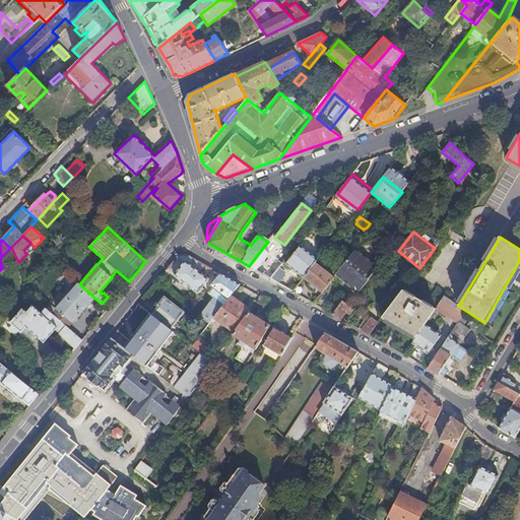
[(249,266),(256,271),(271,251),(268,248),(266,251),(266,250),(266,249),(266,247),(265,245),(249,266)]
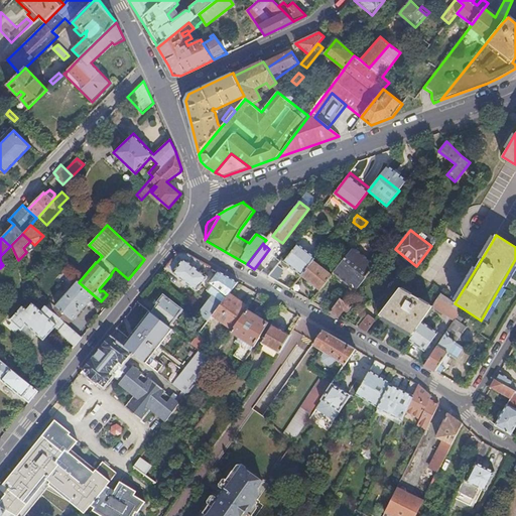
[(284,262),(301,275),(312,261),(319,252),(316,251),(313,255),(298,244),(284,262)]
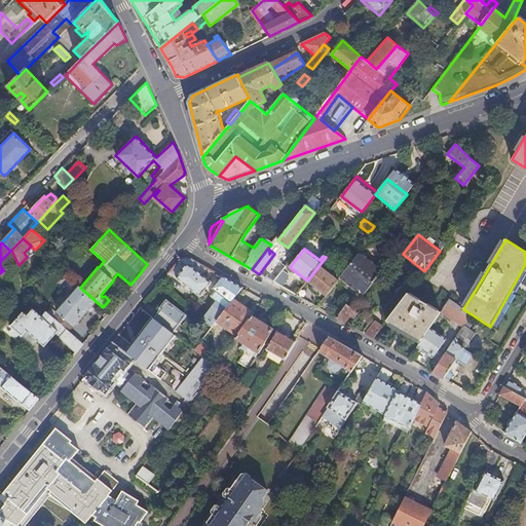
[(11,250),(10,251),(0,261),(0,266),(3,270),(4,270),(15,259),(11,250)]
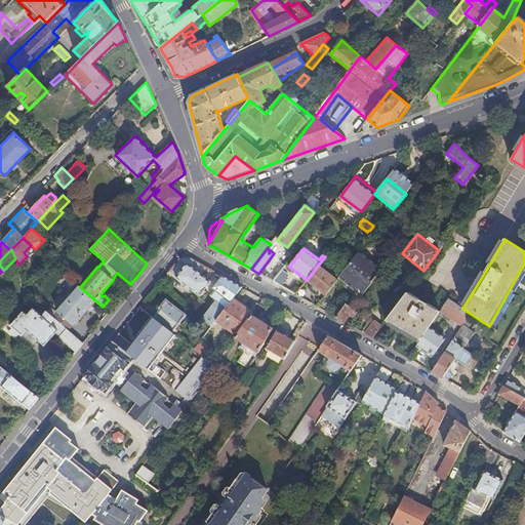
[(339,278),(361,295),(382,270),(360,252),(339,278)]
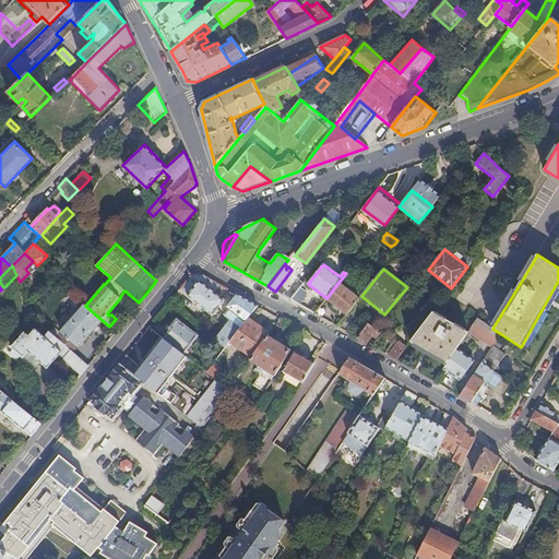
[(188,281),(181,289),(188,295),(188,296),(213,316),(218,309),(225,299),(218,294),(215,292),(212,288),(216,282),(205,275),(201,273),(193,273),(192,275),(191,276),(188,281)]
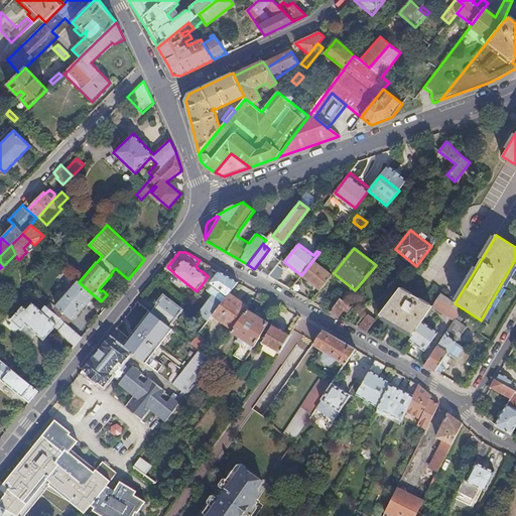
[(268,277),(277,265),(280,261),(273,256),(261,272),(268,277)]
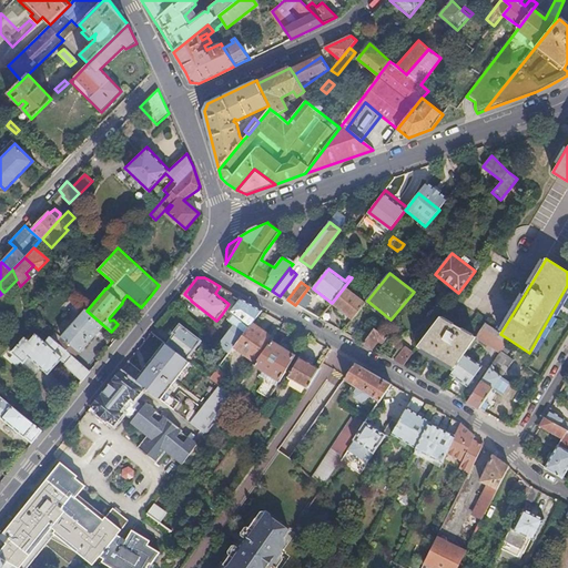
[(215,293),(219,296),(224,288),(220,286),(215,293)]
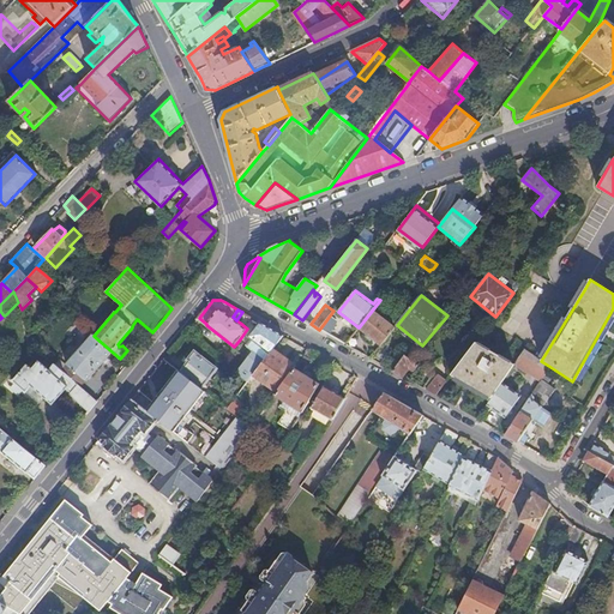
[(380,345),(395,327),(372,311),(359,327),(380,345)]
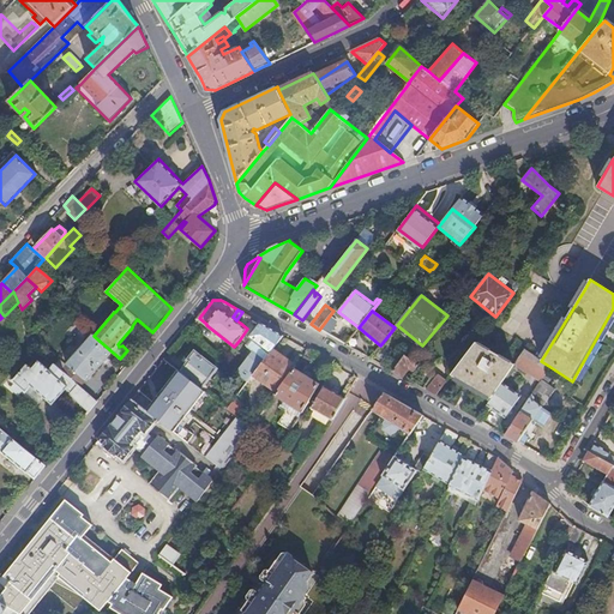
[(319,330),(327,333),(337,321),(330,315),(319,330)]
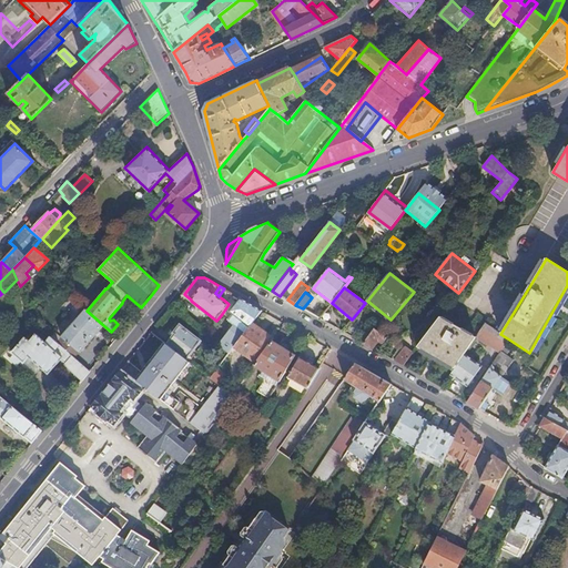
[(234,326),(219,345),(230,354),(234,347),(253,323),(262,311),(241,298),(230,312),(235,316),(240,318),(234,326)]
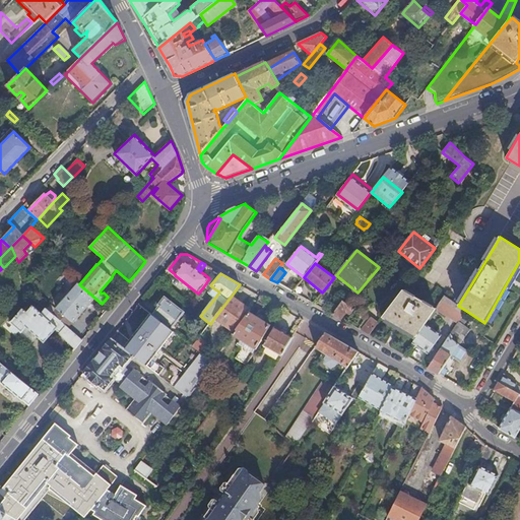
[(94,298),(79,284),(78,283),(56,308),(55,310),(56,312),(59,315),(60,315),(61,315),(58,318),(68,327),(72,322),(73,322),(94,298)]
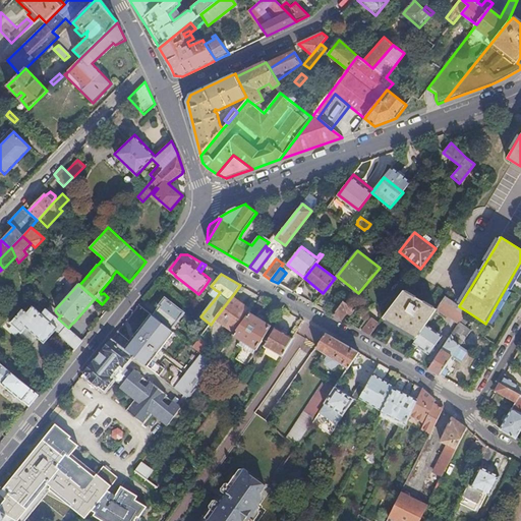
[(220,292),(216,290),(211,296),(215,299),(220,292)]
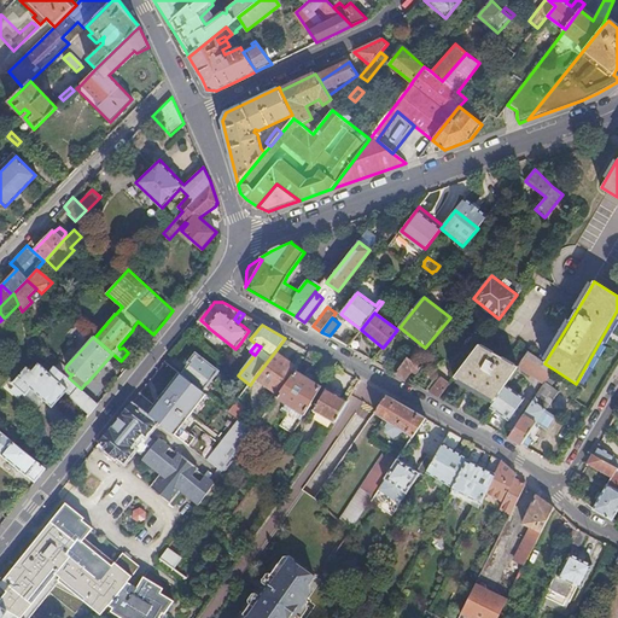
[(506,386),(518,368),(478,345),(454,378),(495,402),(506,386)]
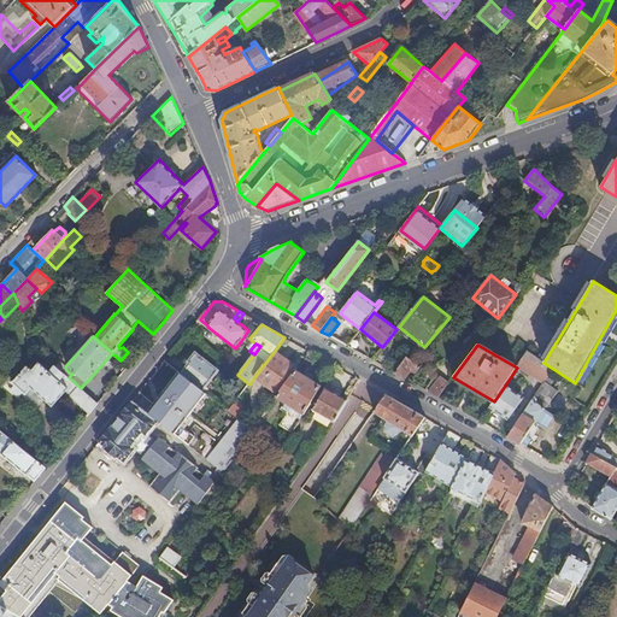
[(254,377),(280,395),(299,368),(275,351),(254,377)]
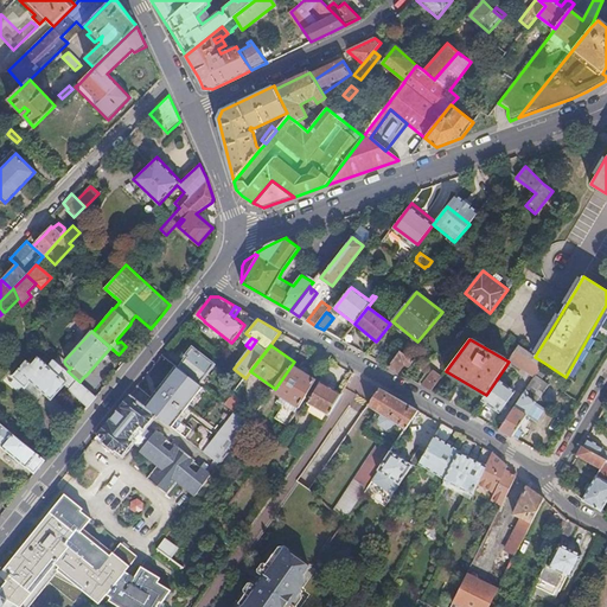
[(186,356),(178,366),(186,374),(200,384),(215,365),(191,346),(184,355),(186,356)]
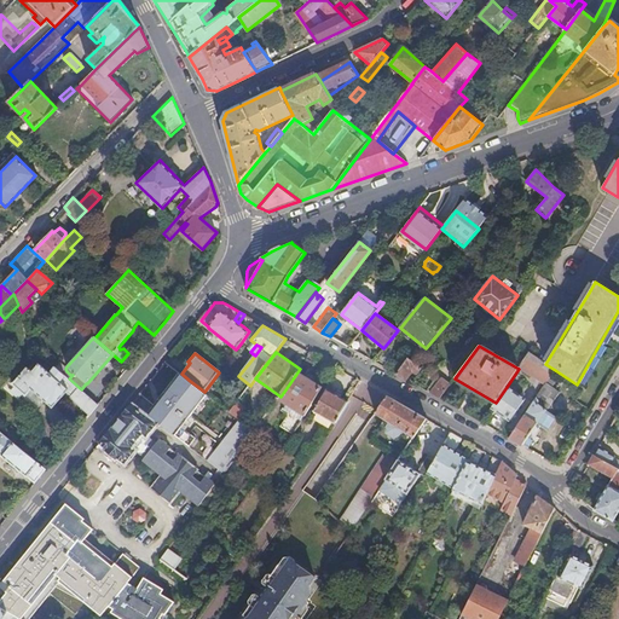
[(526,358),(528,359),(553,375),(555,370),(545,364),(528,353),(526,358)]
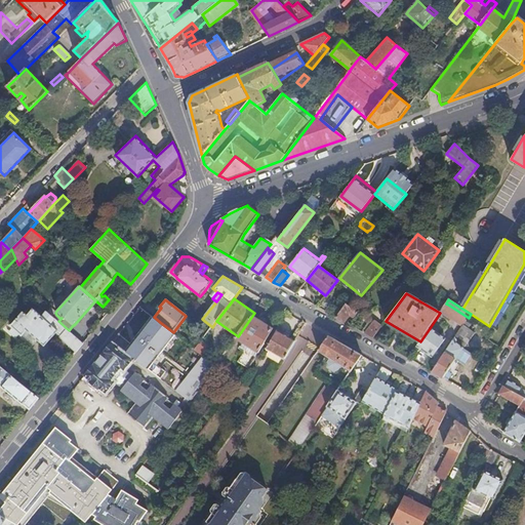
[(26,329),(37,338),(44,345),(56,331),(61,335),(59,336),(76,352),(83,342),(69,330),(58,321),(38,304),(36,307),(32,304),(29,307),(32,309),(27,315),(23,311),(10,325),(22,335),(23,334),(26,329)]
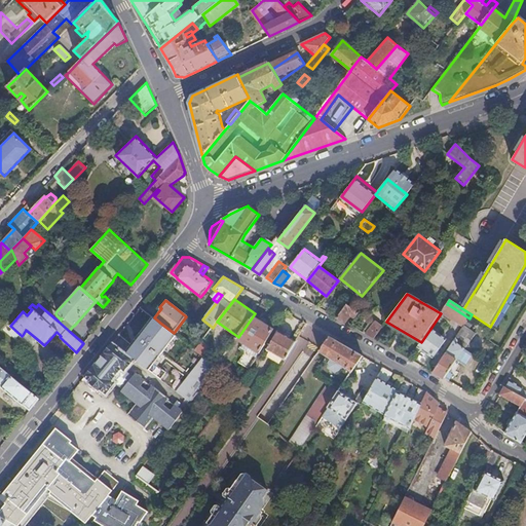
[(268,309),(262,304),(255,313),(238,337),(236,339),(251,347),(249,350),(241,346),(233,359),(249,368),(260,353),(274,329),(260,320),(268,309)]
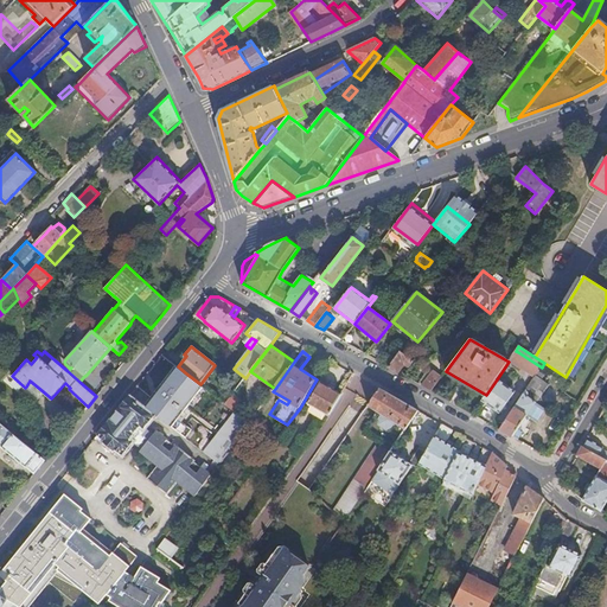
[(404,364),(409,368),(414,362),(407,356),(400,351),(388,366),(398,372),(404,364)]
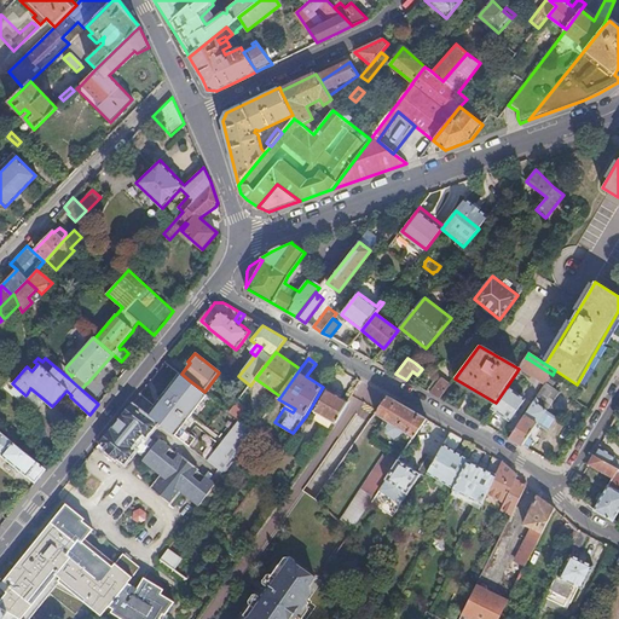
[(553,375),(528,359),(521,370),(545,385),(547,383),(553,375)]
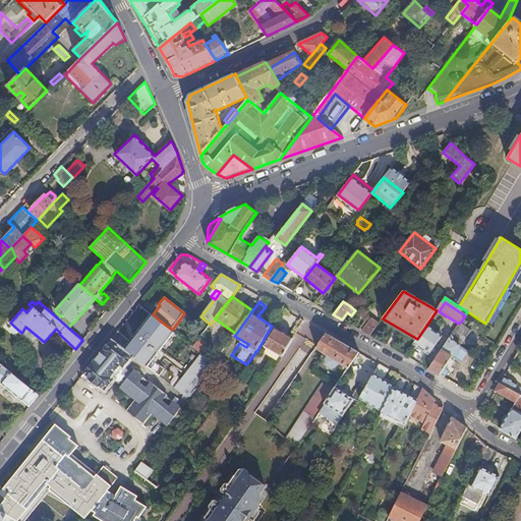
[(369,336),(378,325),(371,320),(362,332),(369,336)]
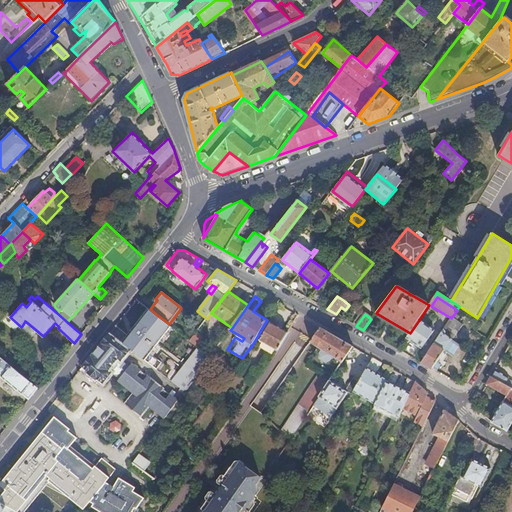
[(452,317),(451,318),(421,364),(431,370),(445,350),(452,356),(460,345),(452,340),(463,324),(452,317)]
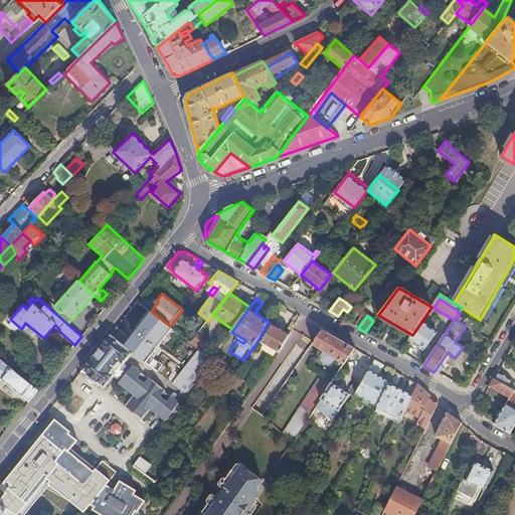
[(412,335),(408,341),(423,351),(437,332),(421,322),(412,335)]
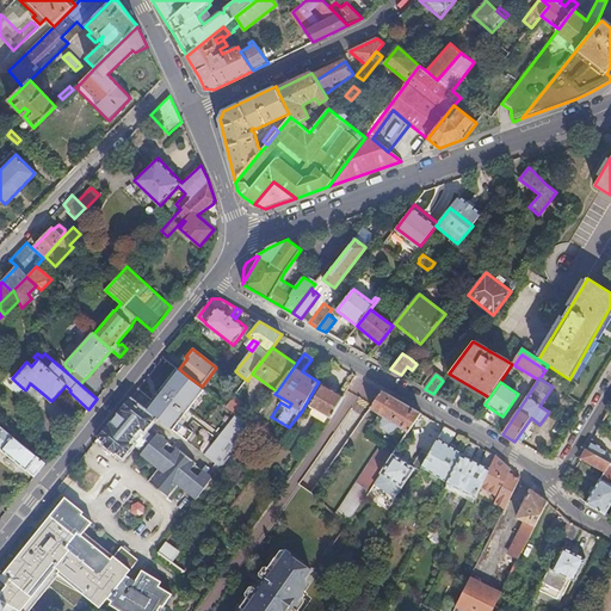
[(30,383),(26,389),(38,400),(43,394),(30,383)]
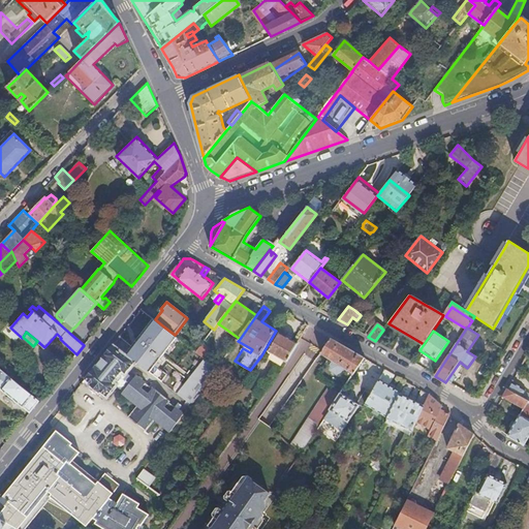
[(269,354),(285,364),(288,361),(298,343),(279,333),(269,351),(270,352),(269,354)]
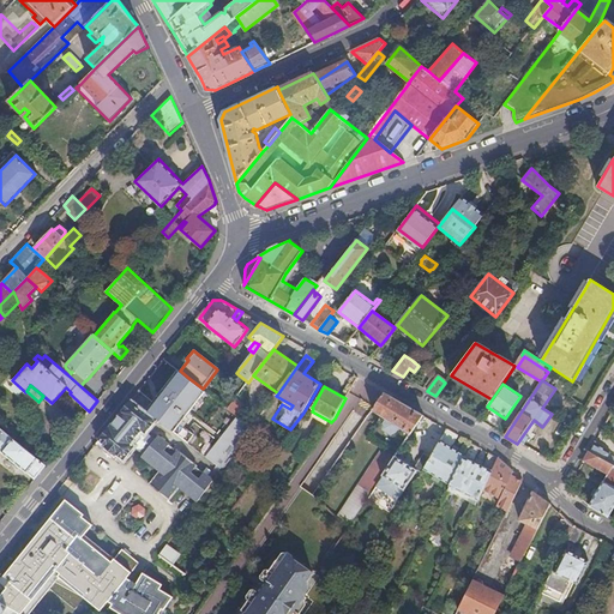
[(399,427),(411,433),(423,415),(404,404),(385,393),(374,410),(387,419),(384,423),(384,429),(391,434),(397,432),(399,427)]
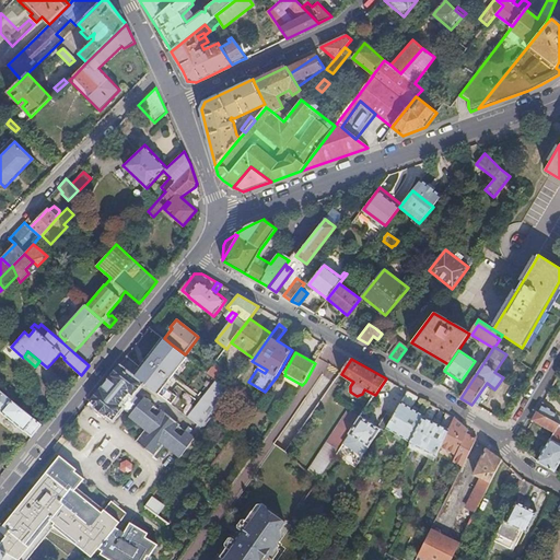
[(130,392),(133,395),(141,385),(144,386),(146,384),(143,382),(128,371),(120,364),(91,401),(114,419),(123,408),(119,406),(130,392)]
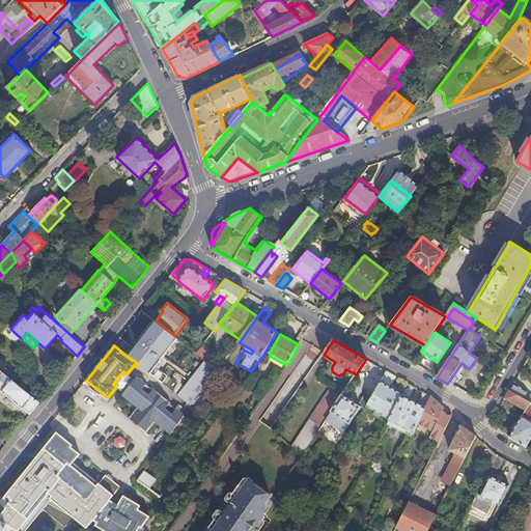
[(213,352),(203,345),(198,354),(206,360),(213,352)]
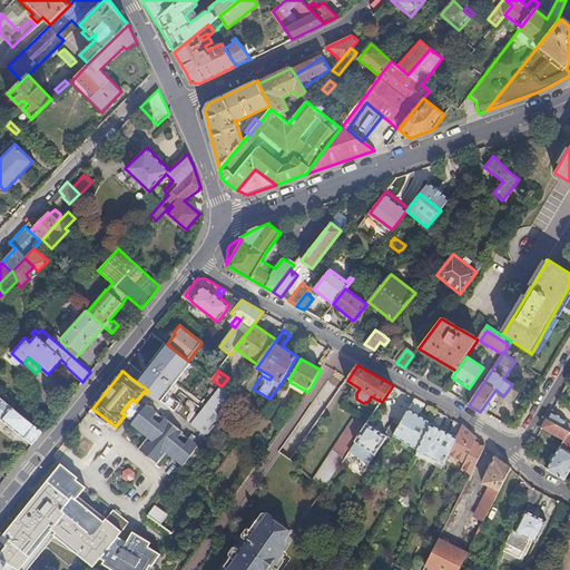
[(32,443),(42,431),(0,396),(0,419),(25,439),(26,438),(32,443)]
